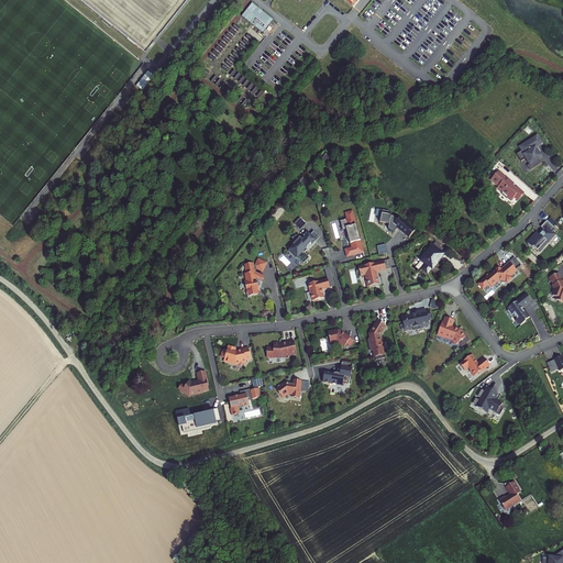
[(341,0),(351,8),(353,9),(360,0),(341,0)]
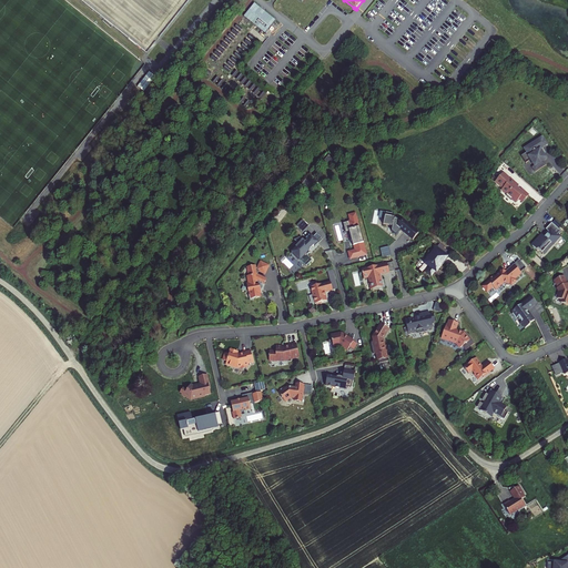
[(276,20),(254,3),(244,17),(265,33),(276,20)]
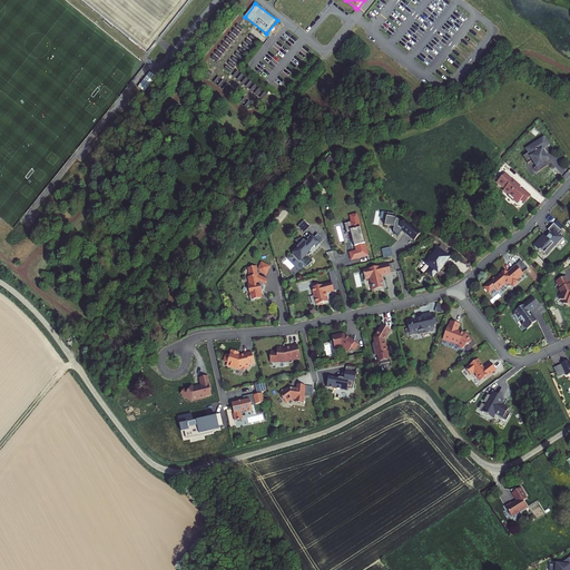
[(202,69),(209,76),(215,69),(207,62),(202,69)]
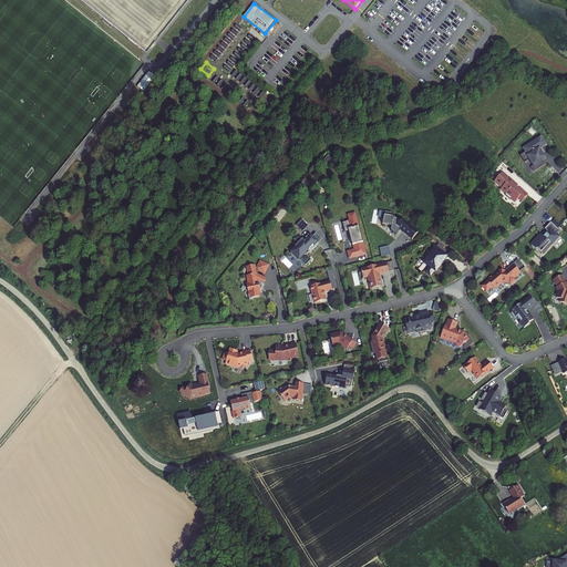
[(217,76),(214,81),(219,86),(224,81),(217,76)]
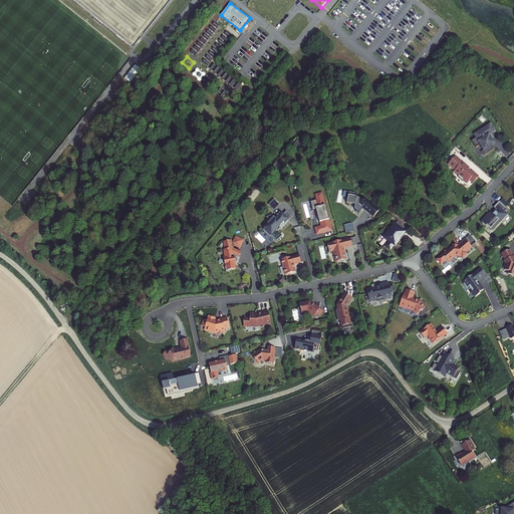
[(490,125),(474,137),(476,140),(471,144),(475,150),(480,147),(483,152),(481,154),(484,158),(493,151),(491,147),(493,146),(490,142),(491,141),(489,137),(494,133),(490,125)]
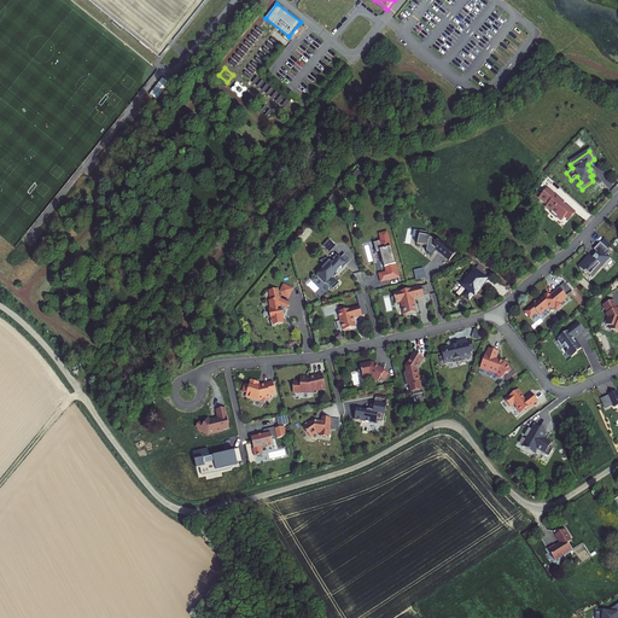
[(564,202),(557,194),(557,196),(548,187),(538,198),(547,205),(546,208),(553,214),(560,221),(565,217),(569,221),(576,213),(567,205),(567,207),(563,203),(564,202)]
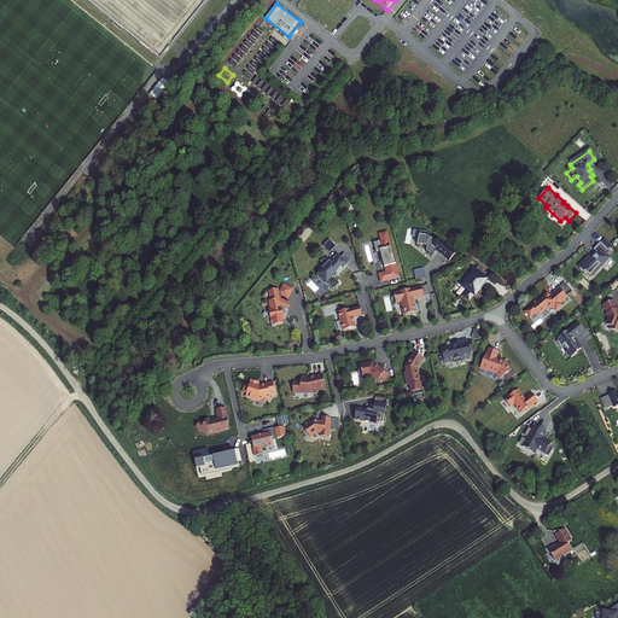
[(427,233),(420,232),(418,245),(427,248),(426,252),(431,256),(436,251),(449,262),(455,255),(438,240),(436,243),(430,238),(427,237),(427,233)]
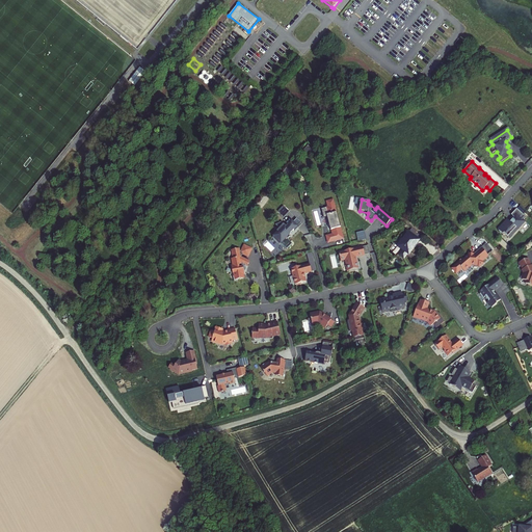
[(284,205),(278,211),(284,216),(290,210),(284,205)]
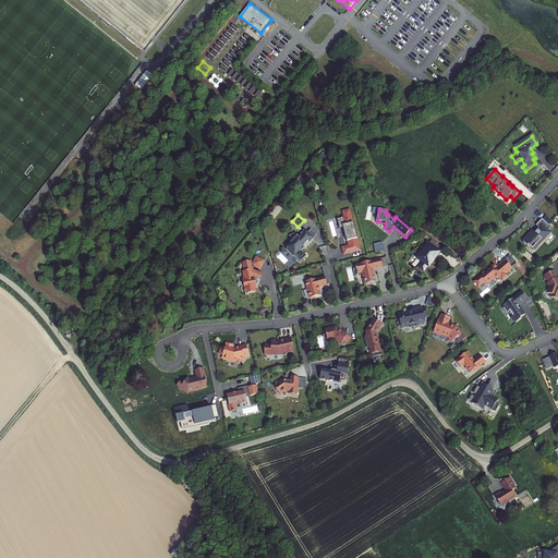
[(352,253),(361,251),(351,216),(338,220),(340,228),(343,227),(344,229),(348,242),(349,242),(352,253)]
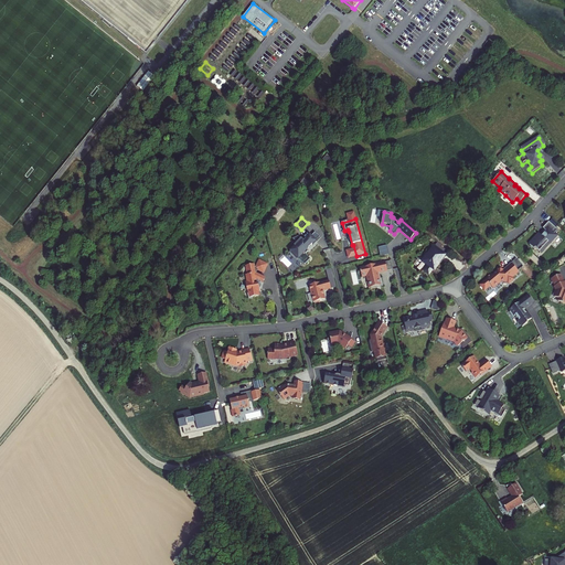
[(558,231),(550,223),(543,228),(546,232),(542,236),(540,234),(536,238),(533,242),(533,243),(530,246),(534,251),(535,248),(541,253),(544,251),(545,251),(551,245),(550,244),(553,241),(557,237),(554,234),(558,231)]
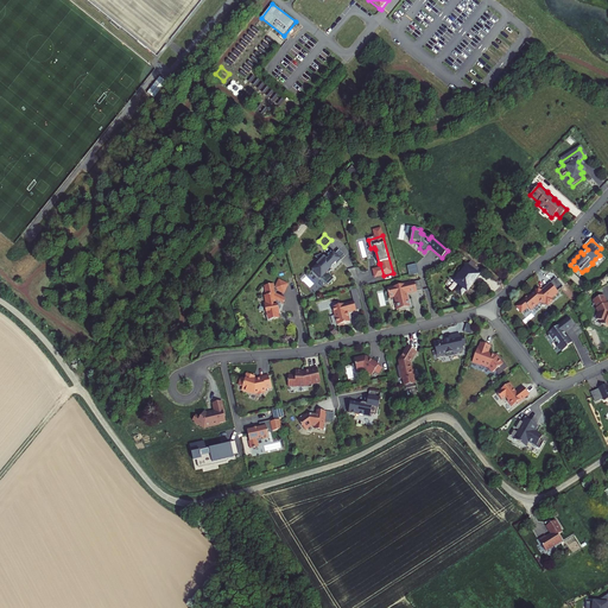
[(339,251),(335,254),(341,260),(344,257),(339,251)]
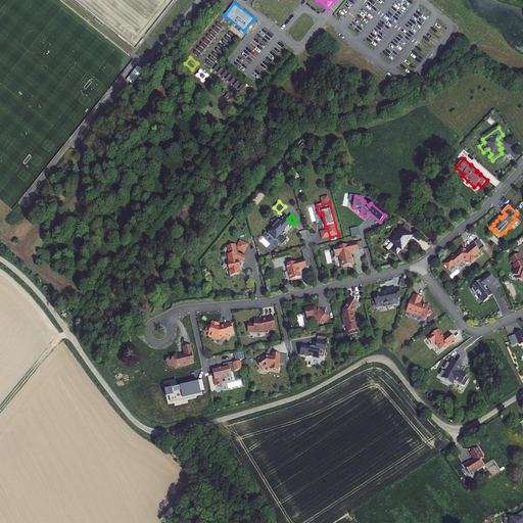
[(289,228),(293,224),(286,218),(282,222),(283,222),(281,224),(277,220),(271,222),(275,226),(268,234),(275,241),(276,240),(281,245),(286,240),(282,236),(285,234),(284,233),(285,232),(284,231),(288,227),(289,228)]
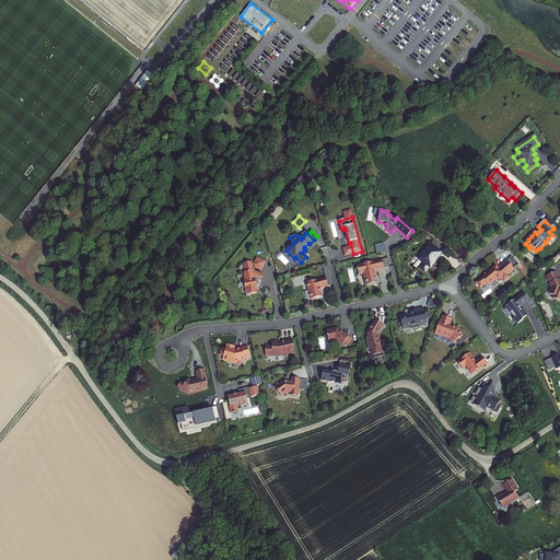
[(434,241),(431,245),(442,254),(444,251),(438,245),(439,244),(434,241)]
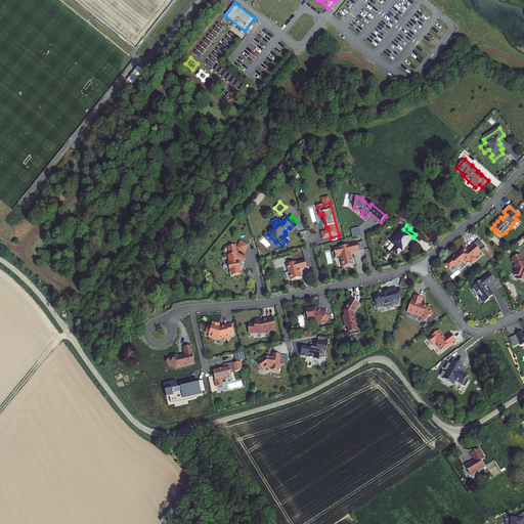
[(359,228),(351,230),(353,238),(361,236),(359,228)]
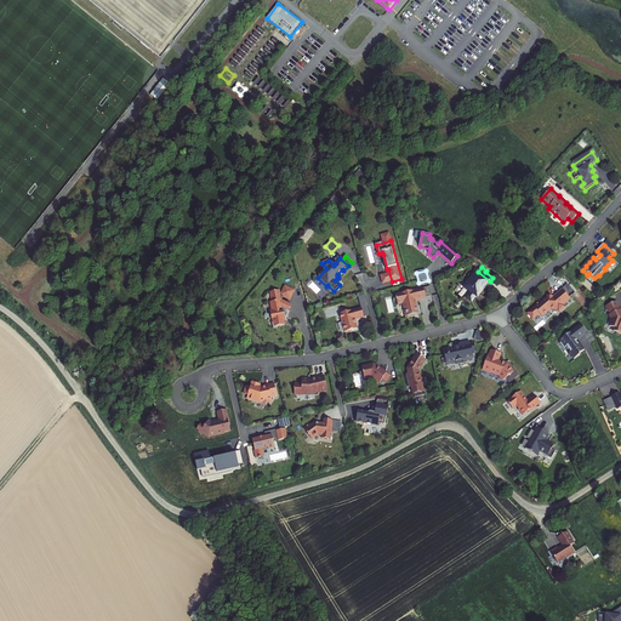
[(478,272),(477,272),(471,279),(469,278),(465,283),(468,285),(471,292),(466,298),(472,303),(476,297),(478,298),(490,281),(478,272)]
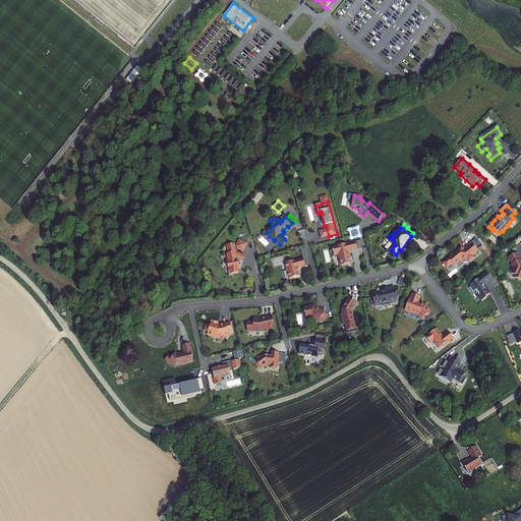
[(327,229),(317,232),(320,239),(329,236),(327,229)]
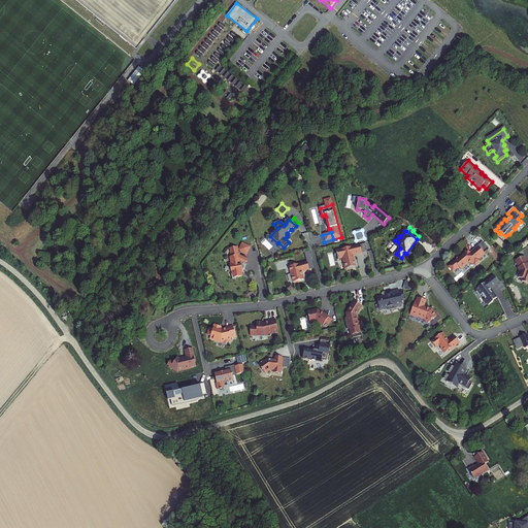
[(487,248),(483,242),(477,246),(482,252),(487,248)]
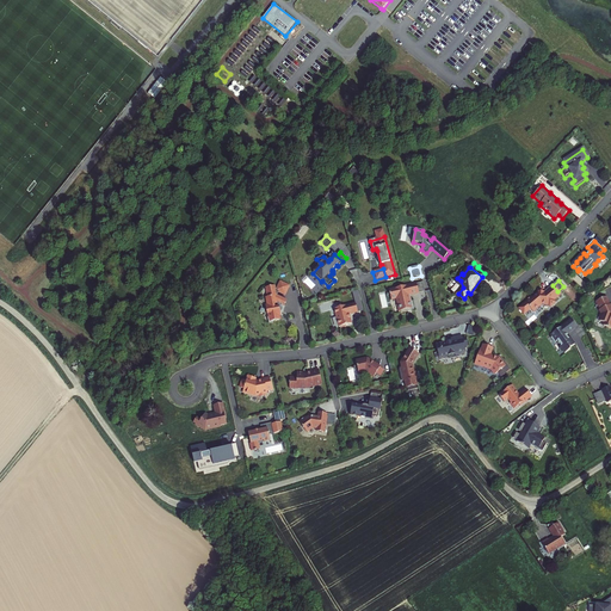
[(290,287),(281,282),(277,290),(276,290),(275,285),(266,288),(269,297),(267,297),(269,304),(266,306),(267,314),(269,314),(270,318),(269,318),(270,323),(273,322),(275,321),(278,320),(277,318),(279,318),(279,315),(282,315),(282,312),(283,306),(284,306),(287,302),(285,301),(284,300),(278,296),(278,294),(279,291),(285,295),(290,287)]
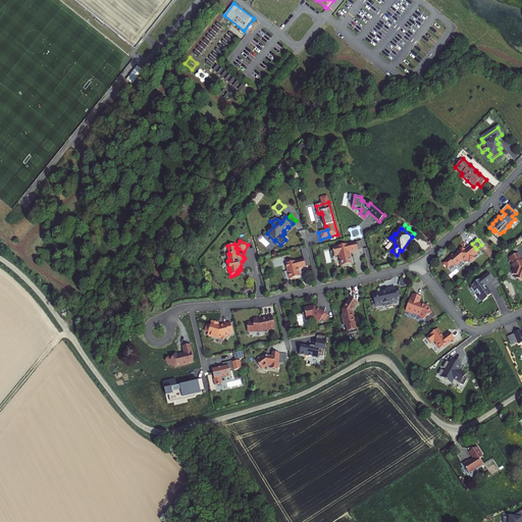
[(357,243),(356,242),(349,244),(349,245),(332,248),(333,254),(334,253),(334,256),(340,255),(341,260),(340,260),(341,266),(343,266),(343,267),(347,266),(347,265),(354,263),(353,258),(351,258),(351,255),(350,255),(349,253),(350,252),(351,252),(358,251),(357,243)]
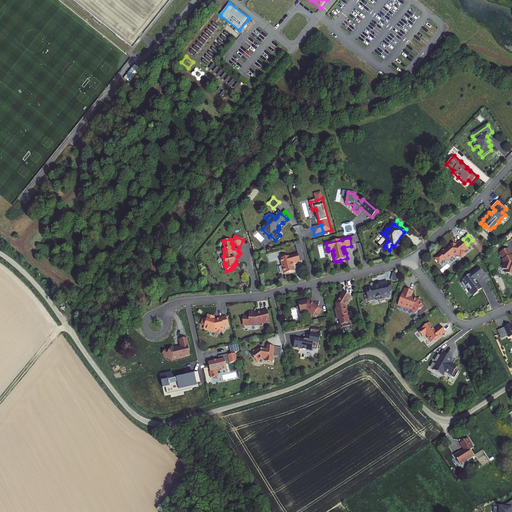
[(469,247),(463,239),(456,245),(454,243),(451,246),(451,245),(446,249),(445,248),(441,252),(441,253),(435,258),(439,262),(444,258),(446,259),(447,260),(452,256),(454,254),(455,256),(457,254),(459,255),(461,258),(466,254),(464,252),(467,249),(467,248),(468,248),(469,247)]
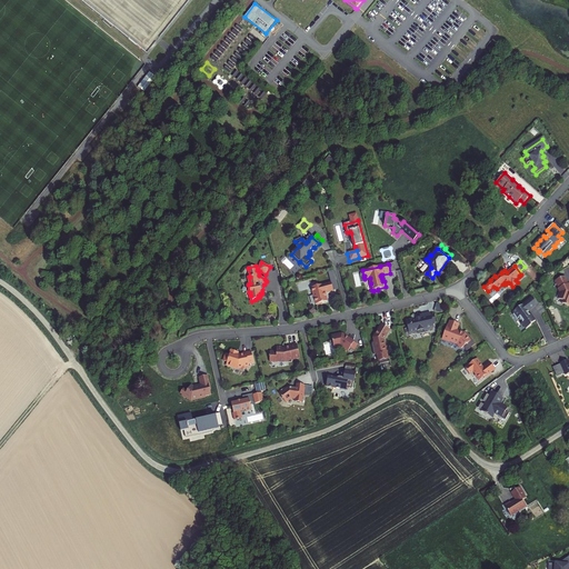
[(333,270),(329,272),(331,282),(333,291),(339,289),(333,270)]
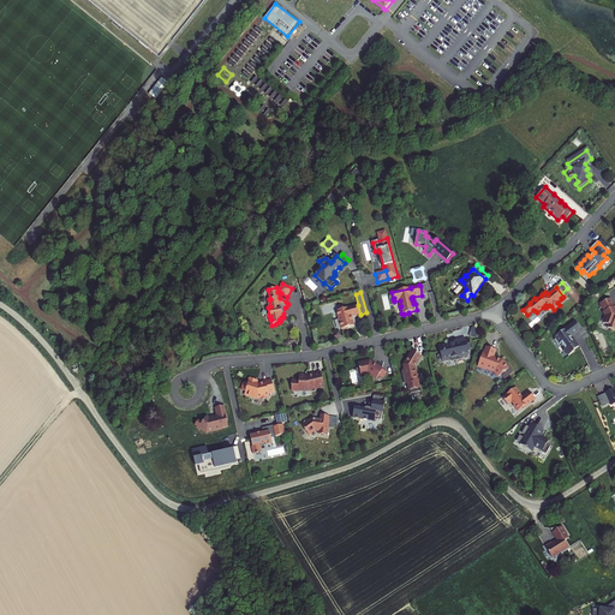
[(610,299),(599,304),(602,309),(603,309),(604,312),(603,312),(604,317),(607,317),(603,324),(609,326),(610,330),(614,332),(614,330),(614,306),(614,308),(610,299)]
